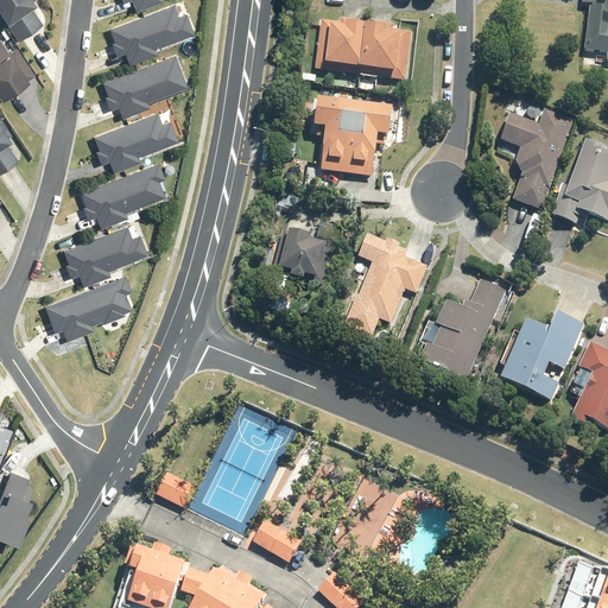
[(0,0),(0,14),(17,40),(42,24),(30,5),(32,4),(31,1),(31,0),(0,0)]
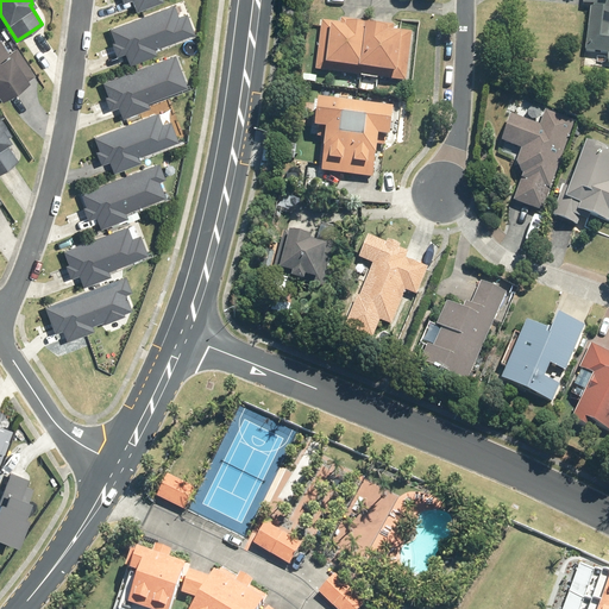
[(120,0),(123,2),(127,0),(130,0),(135,10),(159,0),(120,0)]
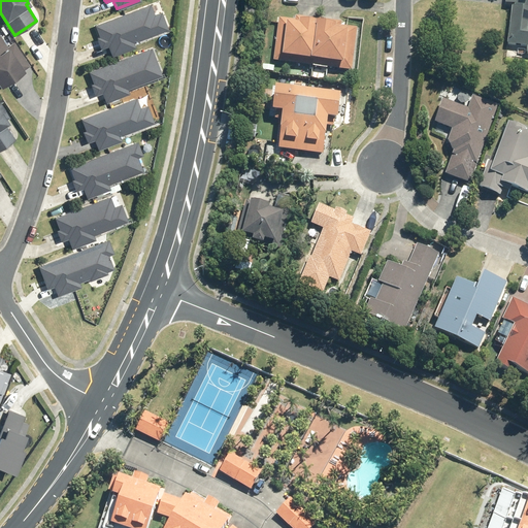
[(527,0),(506,0),(506,1),(513,2),(507,41),(527,44),(527,51),(527,0)]
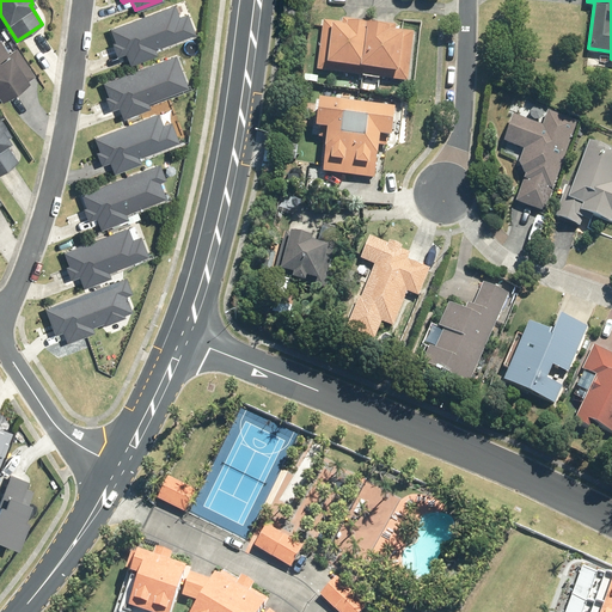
[(173,2),(109,29),(114,41),(110,42),(116,55),(124,51),(128,63),(155,53),(153,48),(194,32),(187,12),(178,16),(173,2)]
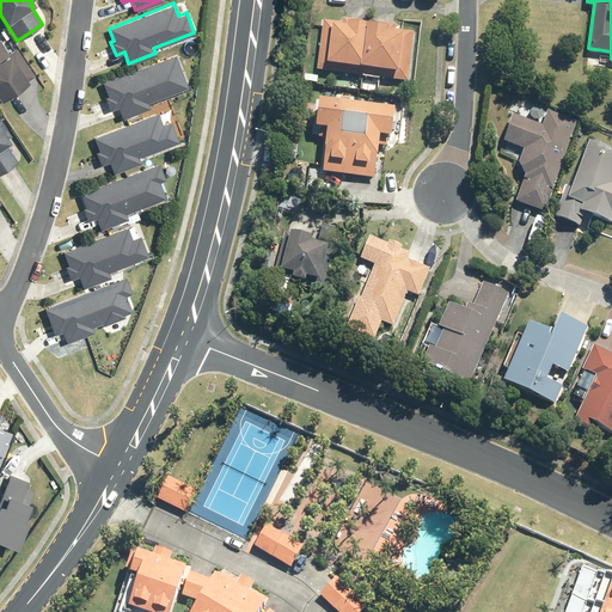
[(362,74),(369,19),(342,16),(342,20),(324,18),(317,68),(362,74)]
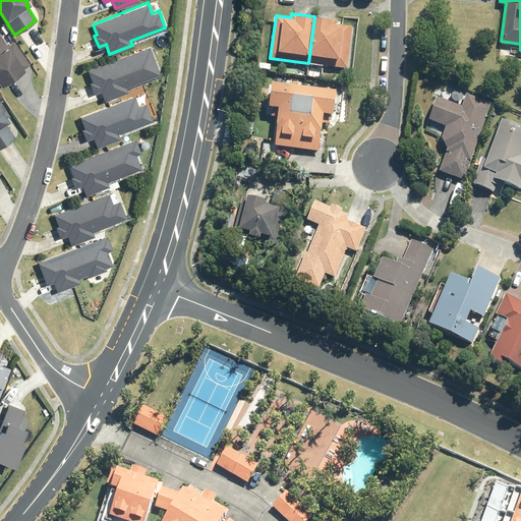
[(347,67),(352,26),(337,24),(337,19),(314,16),(308,63),(347,67)]
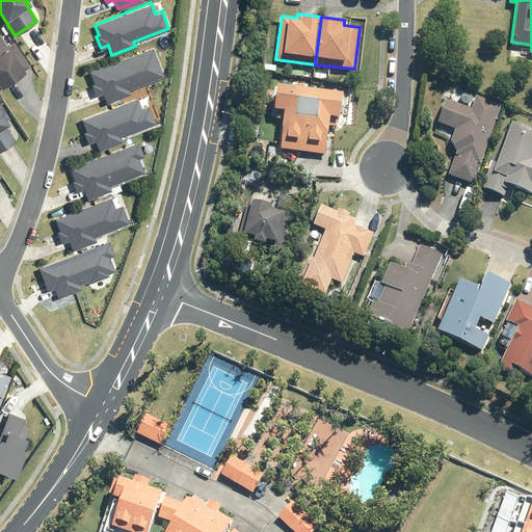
[(0,35),(0,84),(30,65),(15,41),(6,46),(0,35)]
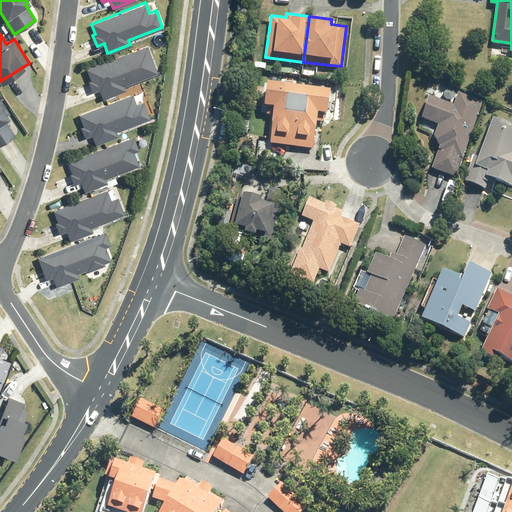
[(146,45),(85,69),(89,80),(87,81),(91,92),(98,89),(102,98),(124,89),(123,85),(156,72),(146,45)]
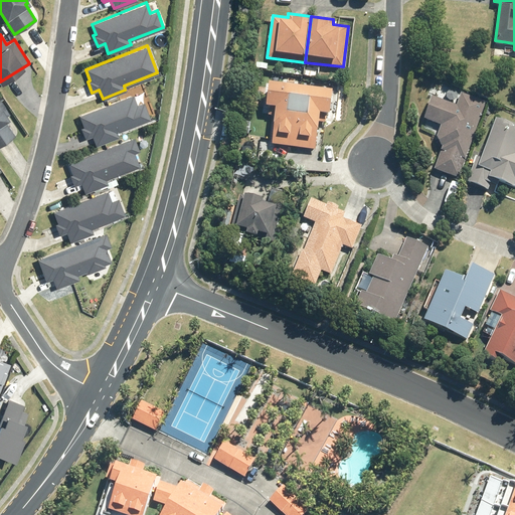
[(294,146),(300,84),(268,80),(266,105),(275,106),(273,123),(274,123),(272,143),(294,146)]
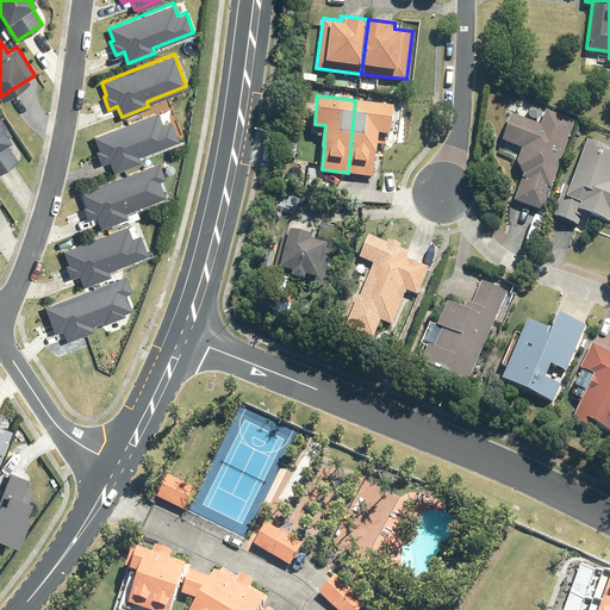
[(355,100),(348,173),(372,175),(375,151),(378,132),(390,134),(393,105),(355,100)]
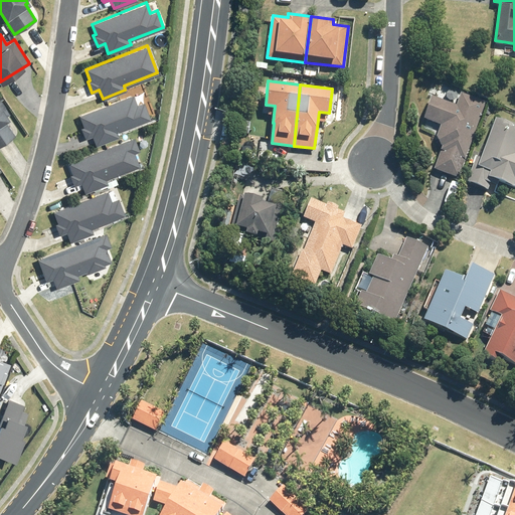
[(442,146),(434,168),(459,178),(488,102),(463,92),(458,105),(433,96),(424,118),(442,124),(438,136),(442,146)]
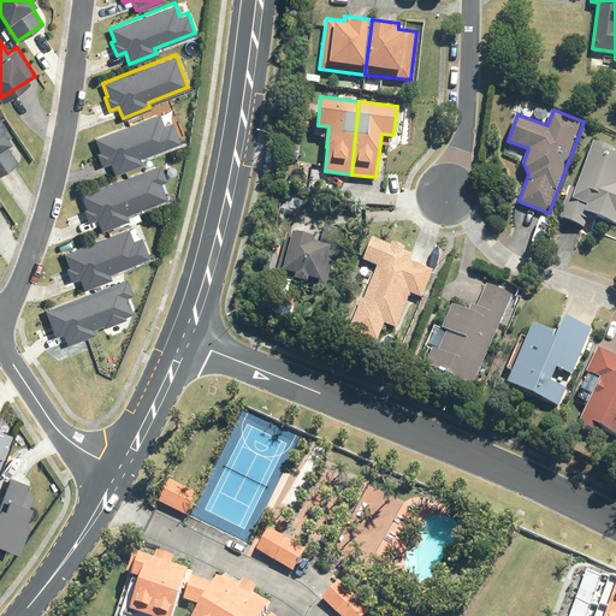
[(159,112),(94,138),(99,150),(95,152),(101,165),(108,161),(113,173),(141,163),(138,158),(179,142),(171,122),(164,125),(159,112)]
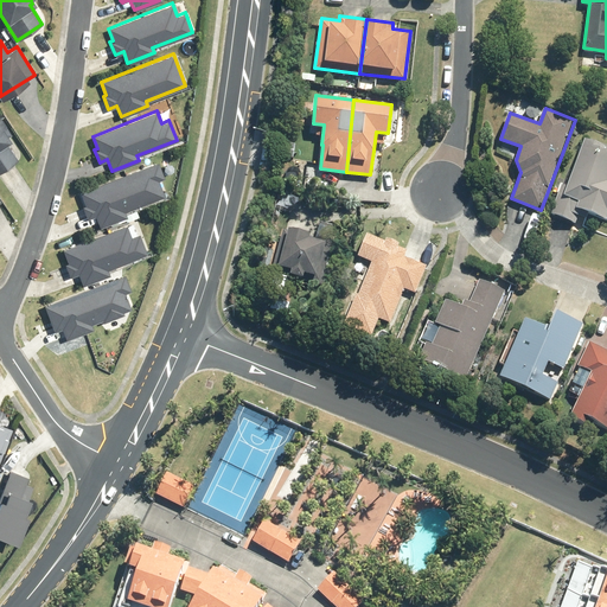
[(0,170),(17,159),(5,141),(8,139),(6,136),(11,134),(0,117),(0,170)]
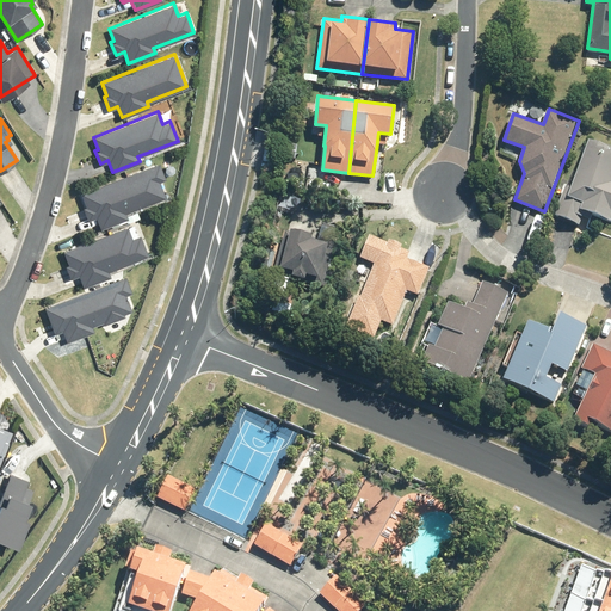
[(610,150),(608,149),(609,146),(588,140),(572,187),(566,184),(554,214),(579,223),(582,211),(610,221),(610,217),(610,150)]
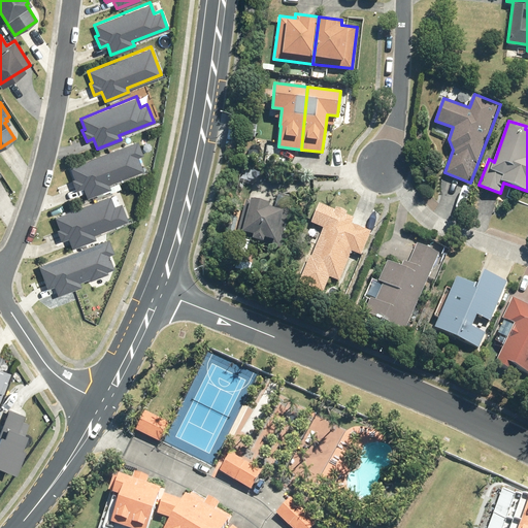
[(136,140),(68,167),(73,177),(70,178),(74,190),(81,187),(86,197),(109,188),(107,184),(142,170),(137,156),(142,154),(136,140)]
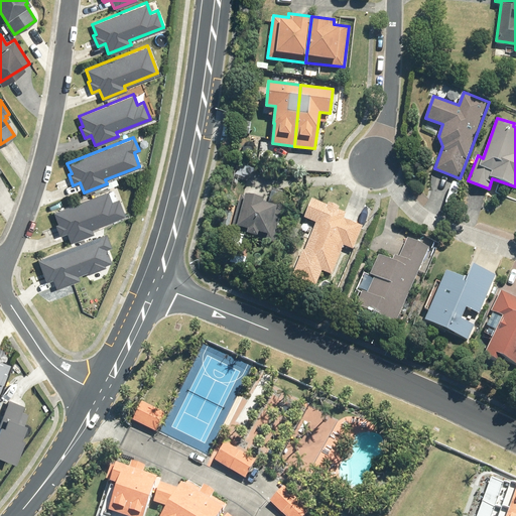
[(107,190),(52,212),(56,223),(54,224),(58,235),(66,232),(70,242),(92,233),(91,228),(124,215),(118,199),(111,201),(107,190)]
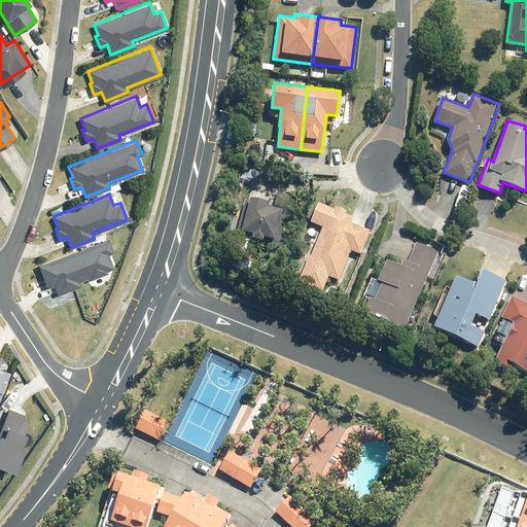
[(245,198),(236,235),(279,247),(289,210),(273,206),(273,207),(268,205),(269,203),(250,198),(250,200),(245,198)]
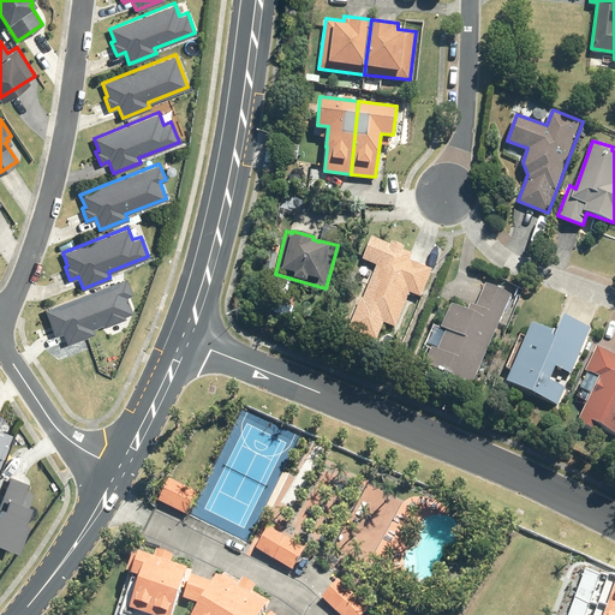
[(372,237),(363,260),(376,264),(363,298),(360,297),(348,328),(377,340),(383,322),(395,327),(408,292),(421,297),(431,268),(410,260),(412,252),(404,249),(405,246),(392,240),(390,244),(372,237)]
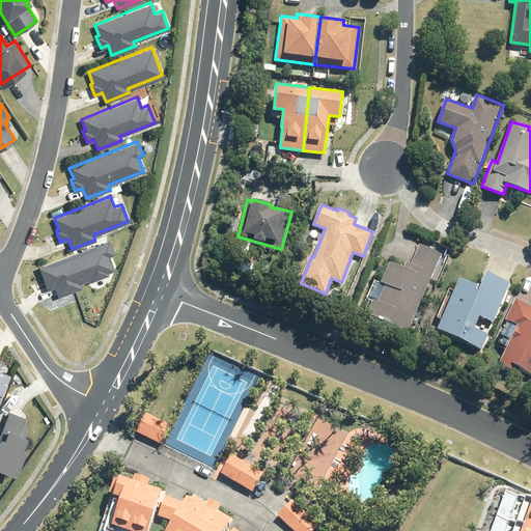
[(108,240),(37,267),(47,289),(53,287),(57,297),(81,287),(79,283),(88,280),(89,282),(108,275),(107,273),(114,270),(109,256),(114,254),(108,240)]
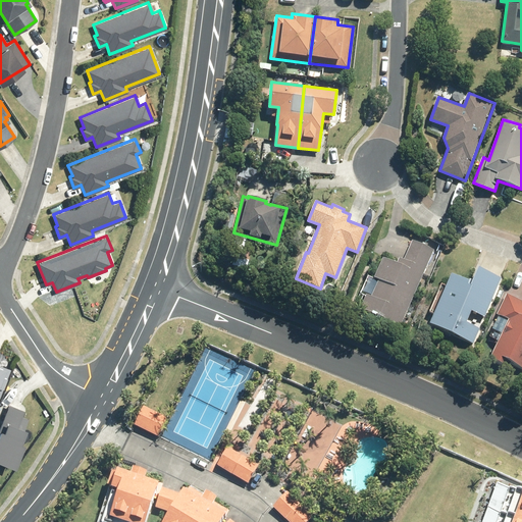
[(374,277),(379,279),(371,297),(367,295),(360,310),(399,327),(406,313),(409,314),(414,303),(410,302),(434,248),(413,239),(404,258),(400,256),(397,262),(383,257),(374,277)]
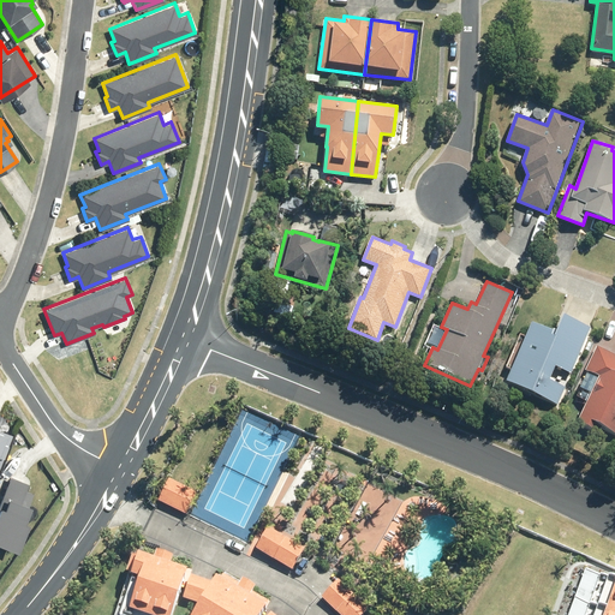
[(532,321),(507,382),(557,402),(565,386),(549,380),(555,365),(572,371),(590,324),(563,314),(557,329),(554,327),(553,329),(532,321)]
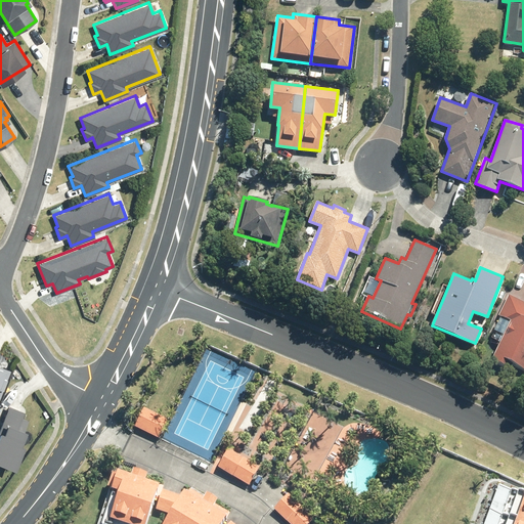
[(497,331),(504,334),(492,360),(509,367),(510,362),(523,369),(523,300),(510,293),(498,315),(504,317),(497,331)]
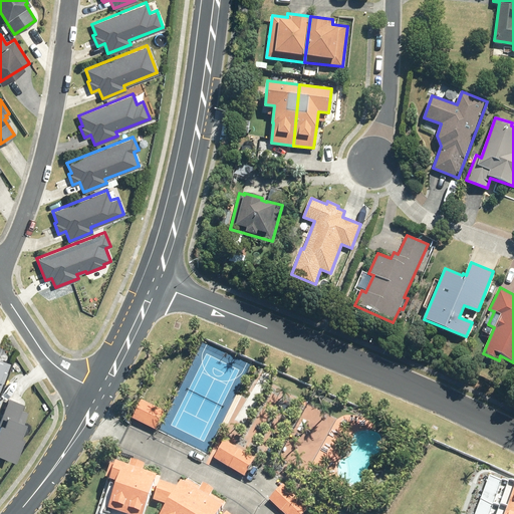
[(0,388),(10,362),(0,358),(0,388)]
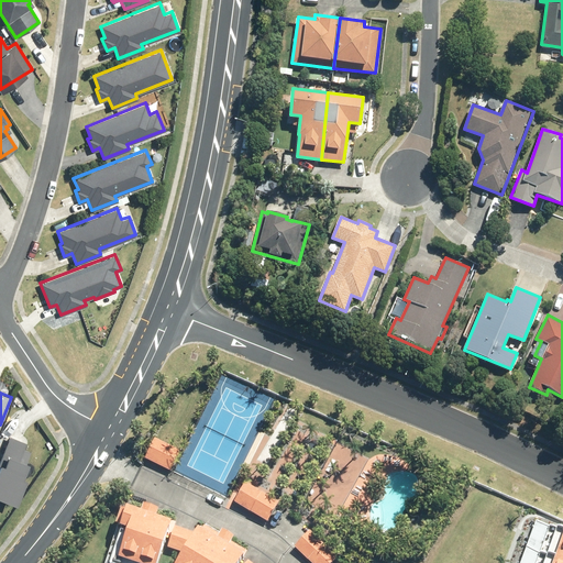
[(24,441),(9,435),(0,456),(0,497),(13,503),(23,476),(20,475),(30,451),(22,448),(24,441)]
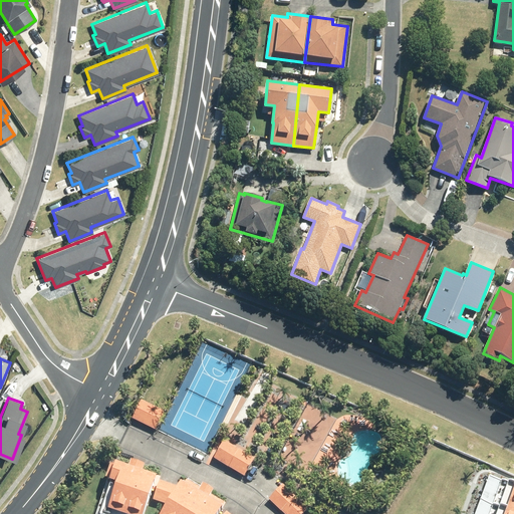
[(132,418),(156,430),(165,411),(141,400),(132,418)]
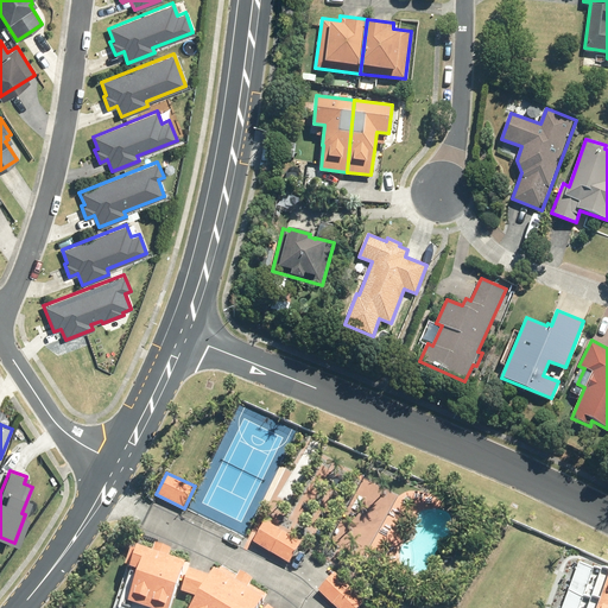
[(265,521),(253,542),(289,563),(301,542),(265,521)]
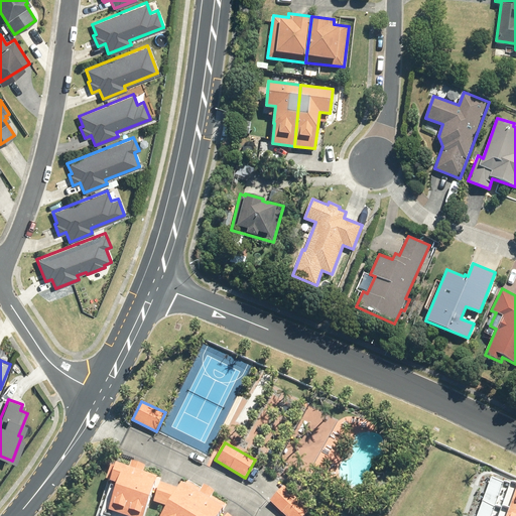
[(103,495),(96,515),(142,515),(156,477),(143,473),(145,465),(131,460),(129,468),(114,463),(113,466),(110,465),(105,481),(111,483),(106,496),(103,495)]
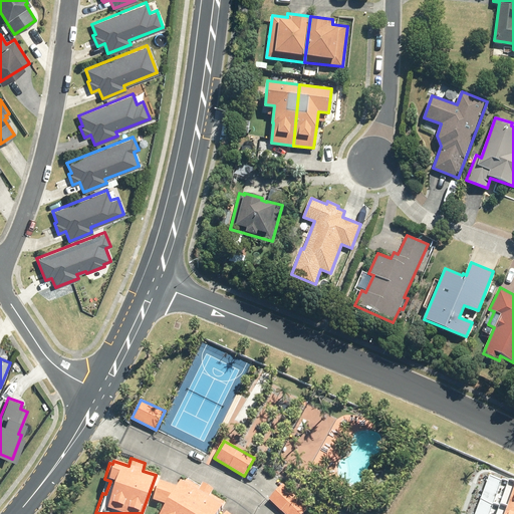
[(513,513),(513,481),(509,480),(509,481),(489,475),(474,513),(513,513)]
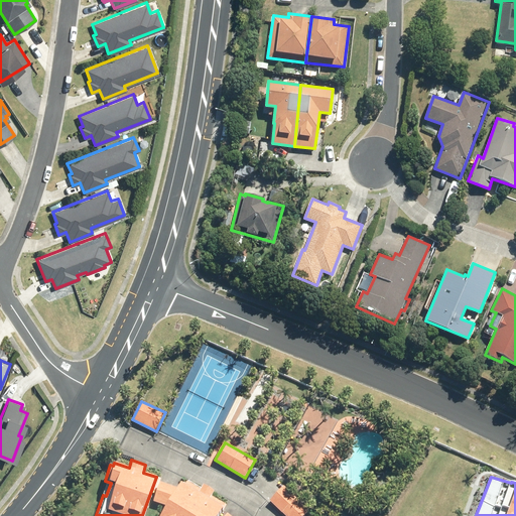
[(160,481),(153,501),(165,505),(159,515),(219,515),(227,503),(212,494),(214,491),(203,485),(201,488),(183,478),(177,487),(160,481)]
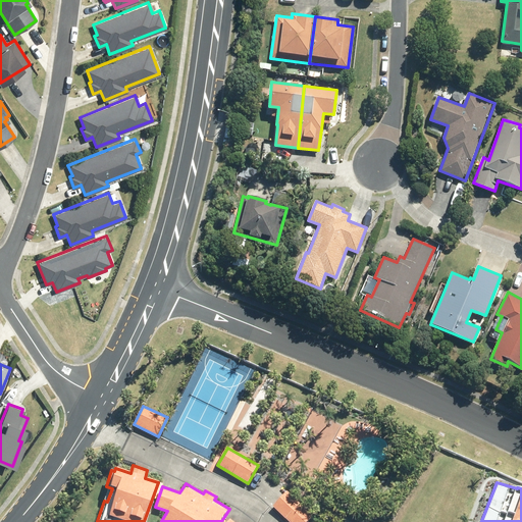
[(272,506),(289,521),(308,521),(313,517),(286,491),(272,506)]
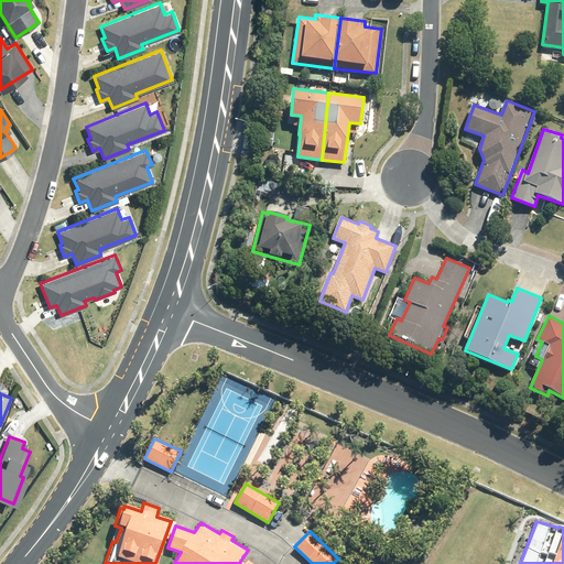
All buildings are outlined.
